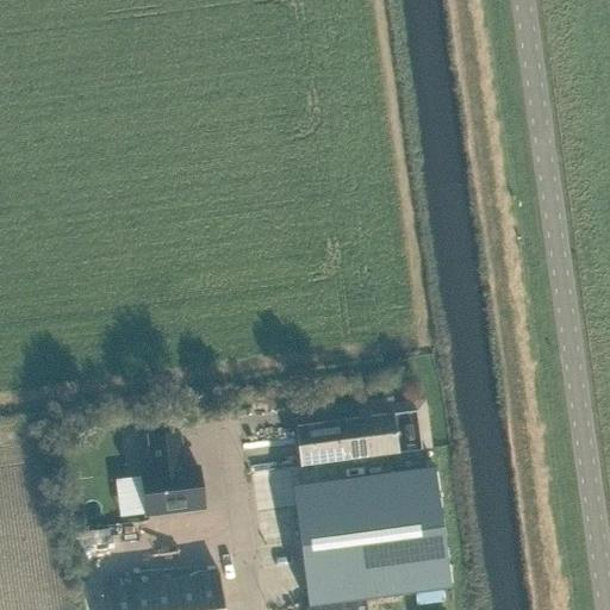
[(391,396),(293,409),(296,427),(300,466),(367,456),(419,449),(415,410),(393,414),(391,396)]
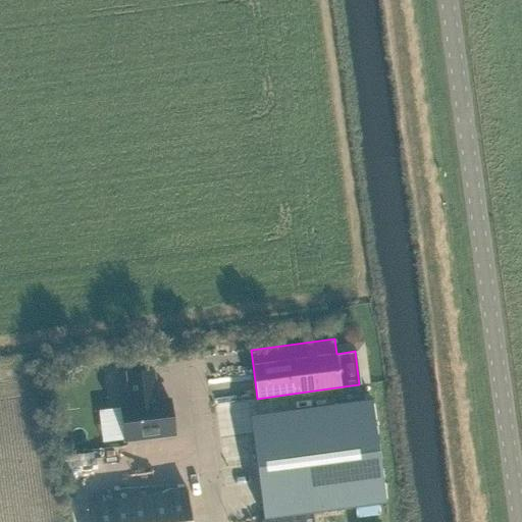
[(120,407),(124,441),(173,435),(168,401),(156,403),(152,372),(126,375),(131,406),(120,407)]
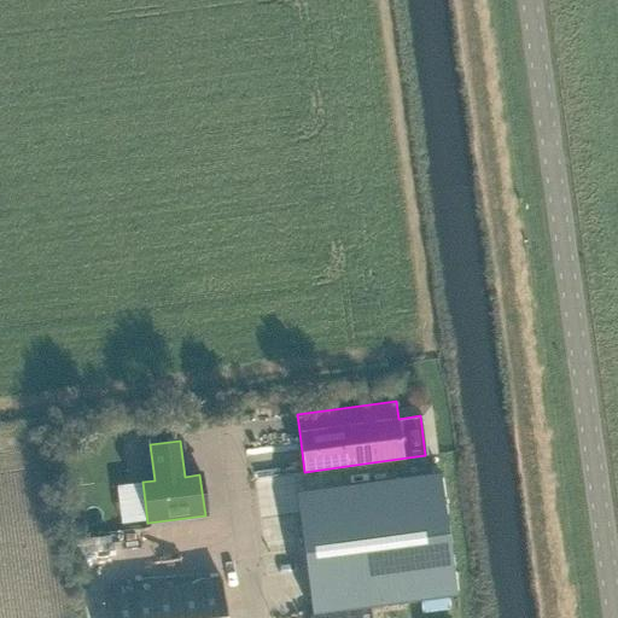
[(312,614),(384,605),(455,595),(439,474),(296,494),(299,519),(302,542),(312,614)]
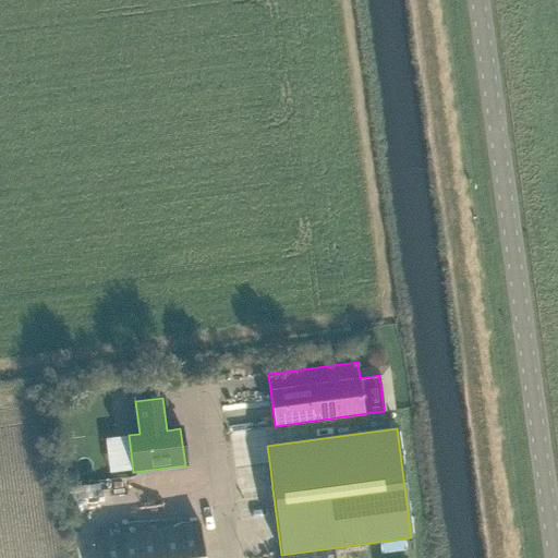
[(94,557),(204,557),(199,524),(92,538),(94,557)]
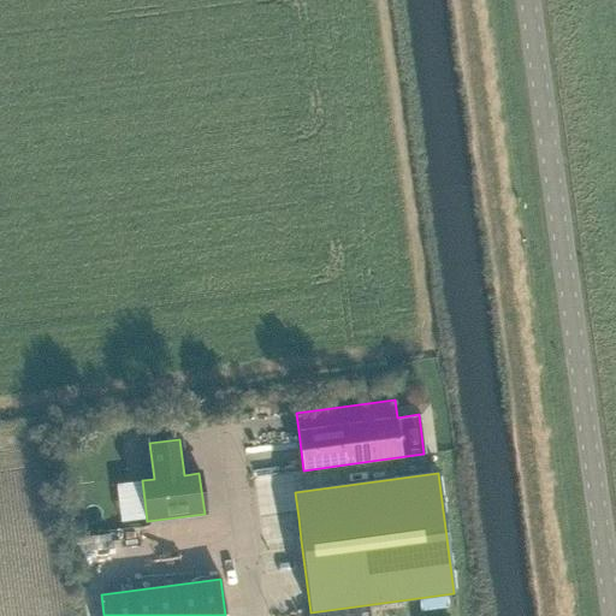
[(368,615),(367,605),(311,612),(309,615),(368,615)]
